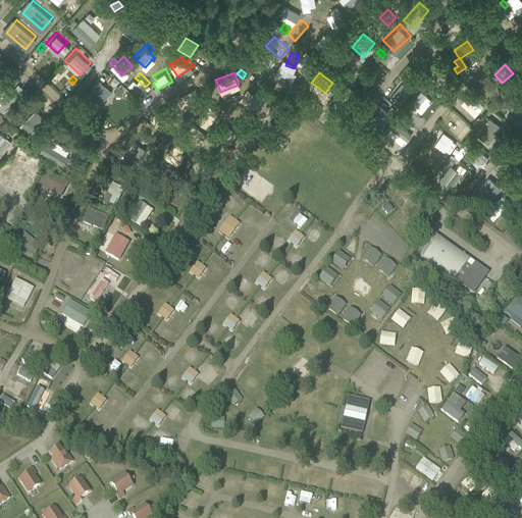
[(99,100),(111,88),(99,75),(87,88),(99,100)]
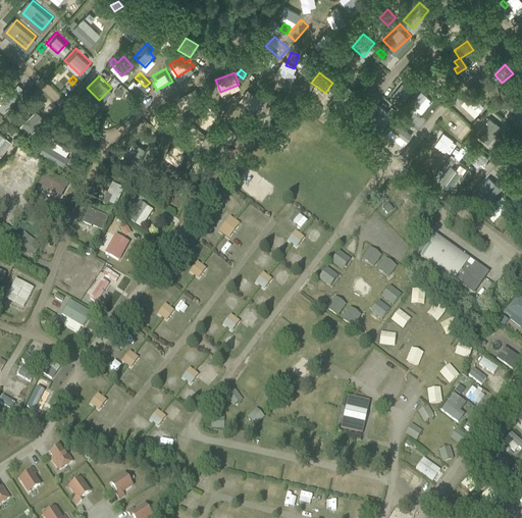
[(133,75),(127,80),(140,93),(145,88),(133,75)]
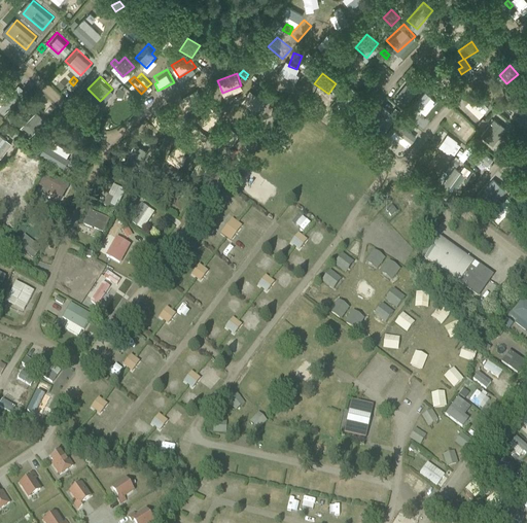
[(392,94),(397,98),(410,83),(405,78),(392,94)]
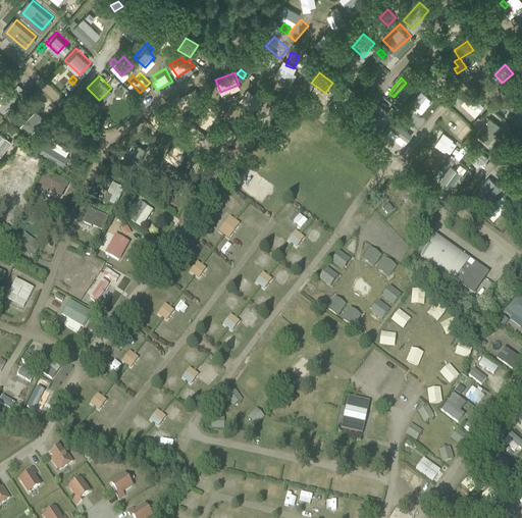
[(123,85),(124,83),(120,80),(118,83),(117,83),(115,91),(121,93),(123,85)]
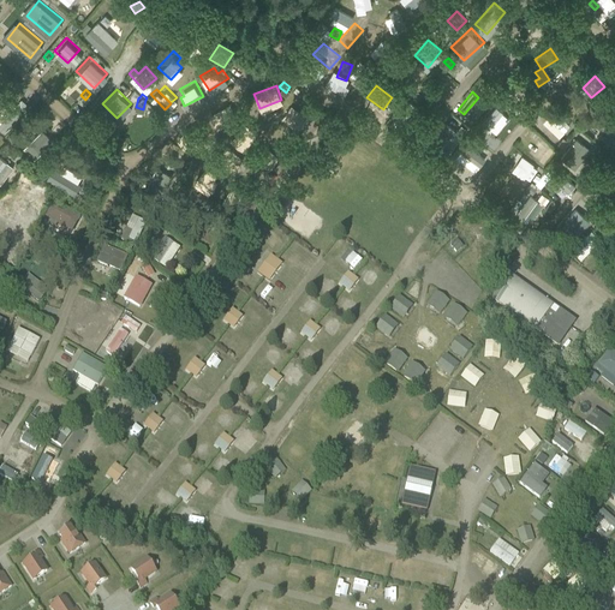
[(605,102),(603,100),(604,99),(599,94),(593,99),(599,105),(601,107),(605,102)]
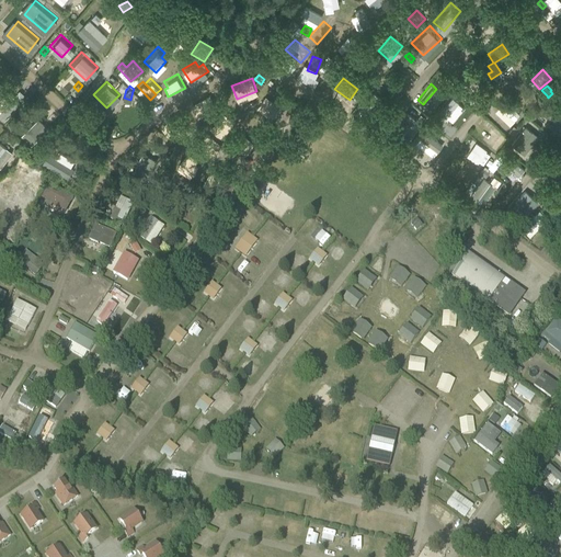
[(0,95),(0,113),(3,117),(20,99),(8,88),(0,95)]
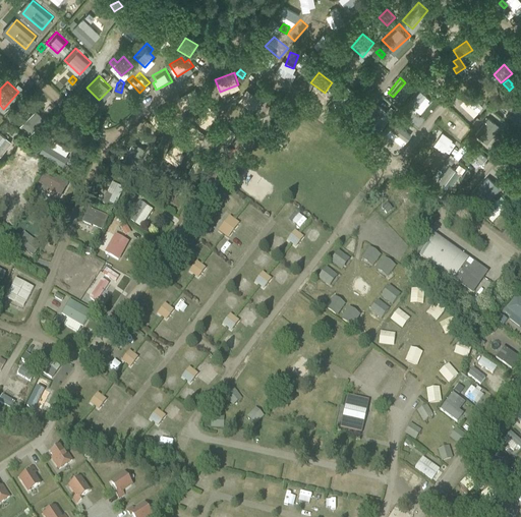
[(394,96),(398,100),(410,88),(406,83),(394,96)]
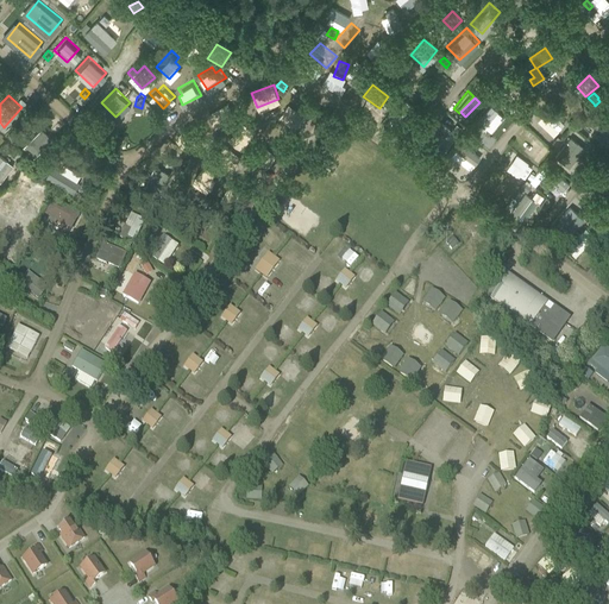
[(294,121),(302,112),(289,100),(280,109),(294,121)]
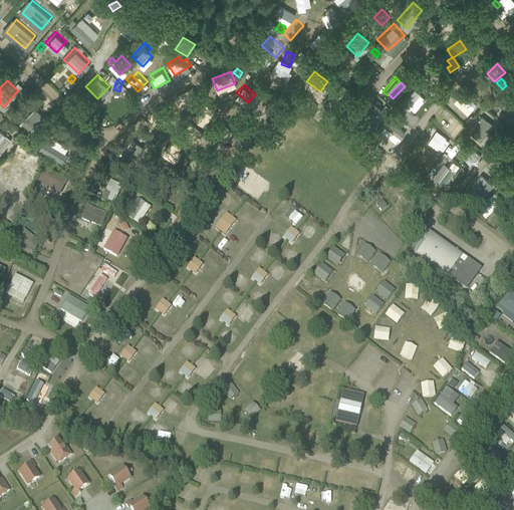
[(413,107),(425,93),(414,84),(402,98),(413,107)]
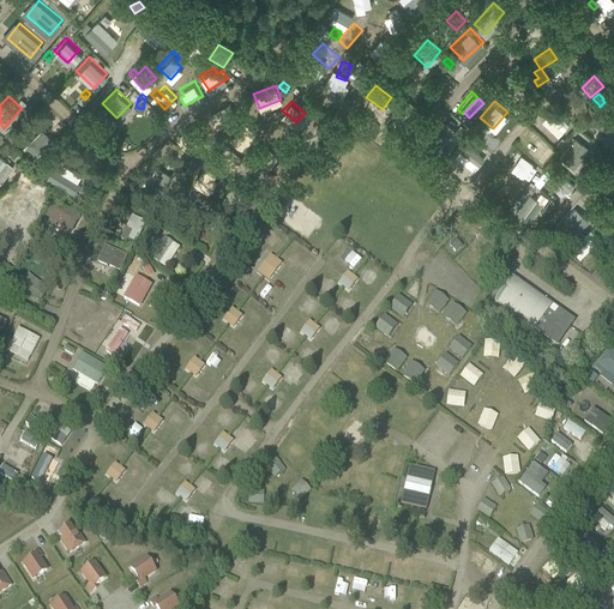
[(541,116),(558,132),(569,120),(552,104),(541,116)]
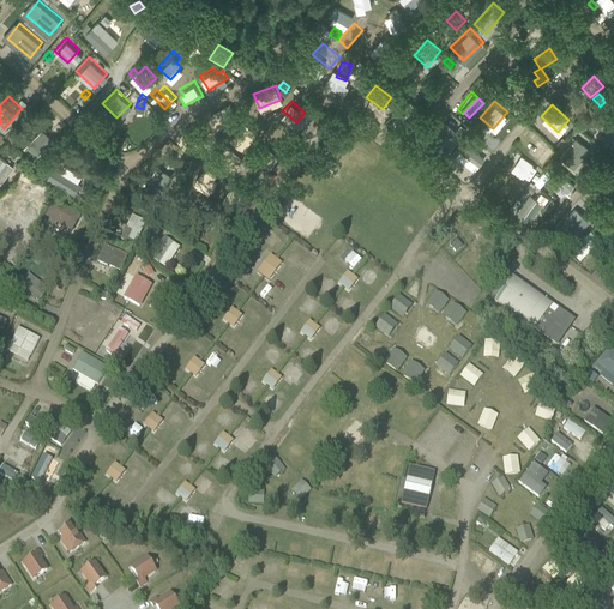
[(595,120),(607,133),(613,126),(613,115),(607,108),(605,110),(602,108),(599,110),(601,114),(595,120)]
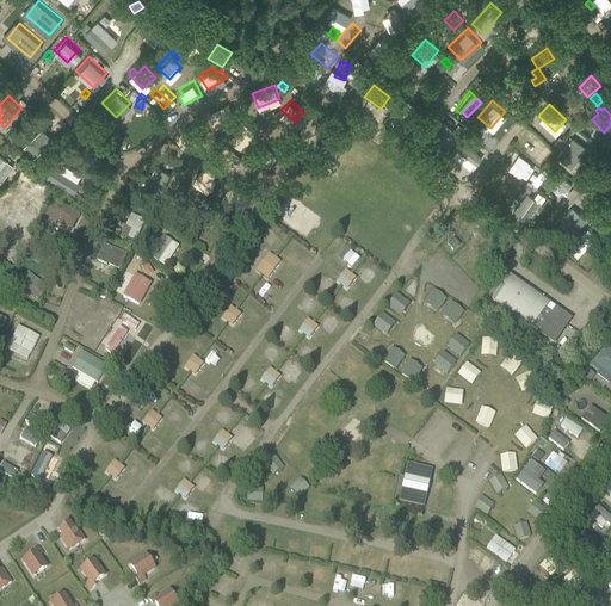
[(39,116),(22,134),(26,138),(44,121),(39,116)]
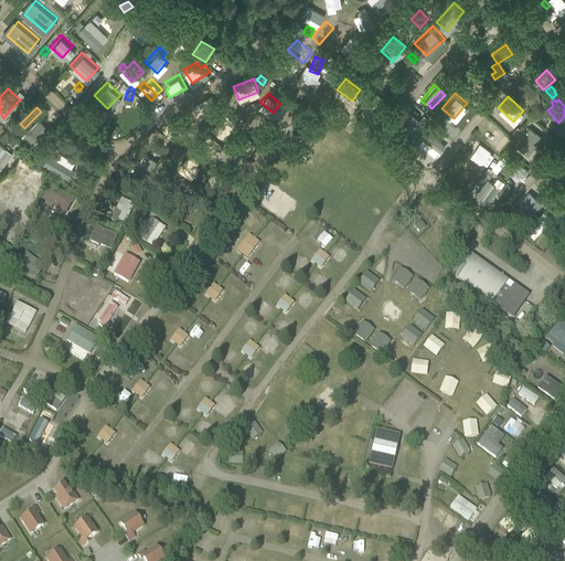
[(31,143),(49,126),(39,116),(22,133),(31,143)]
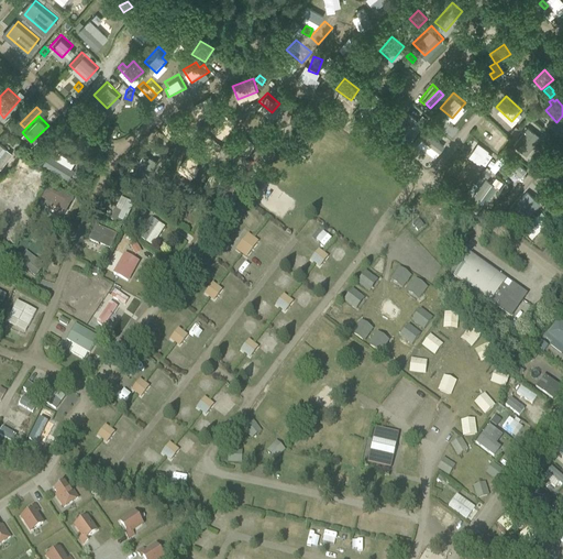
[(9,121),(12,130),(18,127),(14,118),(9,121)]
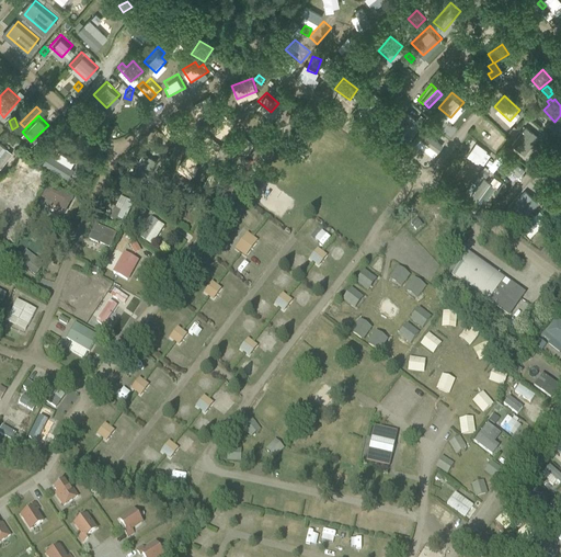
[(512,140),(525,148),(537,129),(523,121),(512,140)]
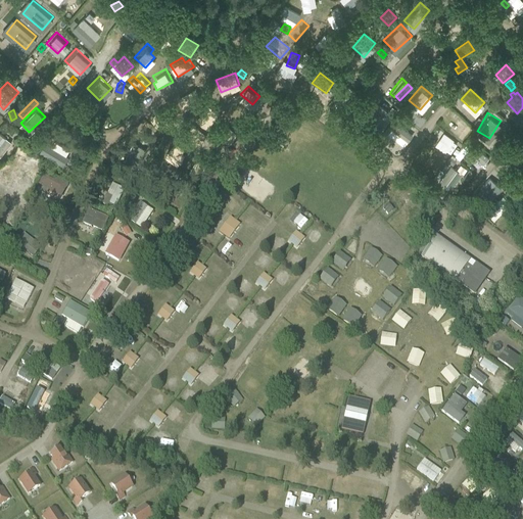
[(458,115),(449,123),(460,135),(469,127),(458,115)]
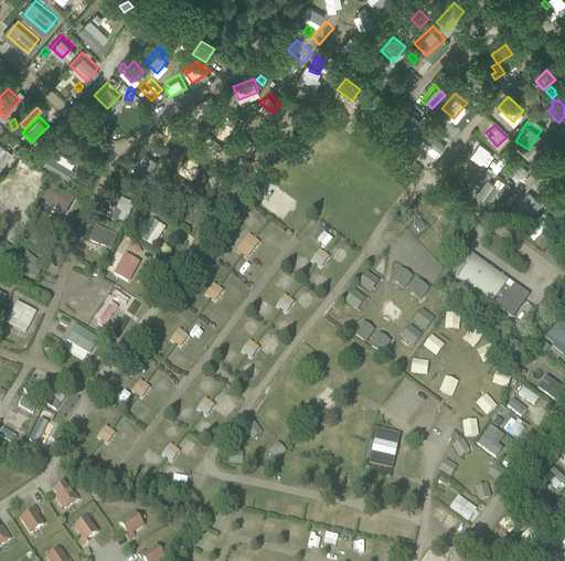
[(246,149),(255,139),(242,128),(233,139),(246,149)]
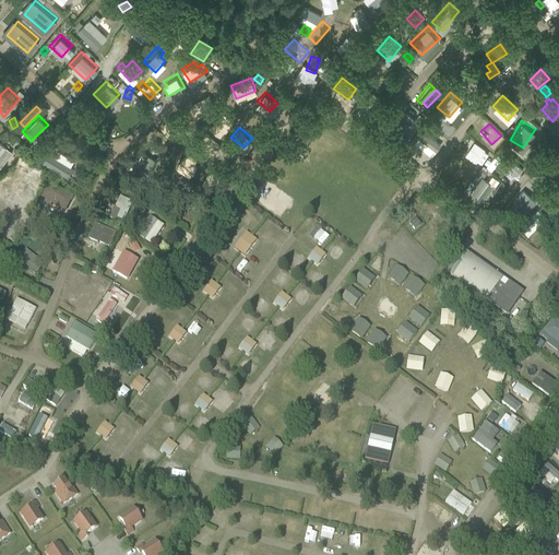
[(205,151),(217,138),(206,128),(194,141),(205,151)]
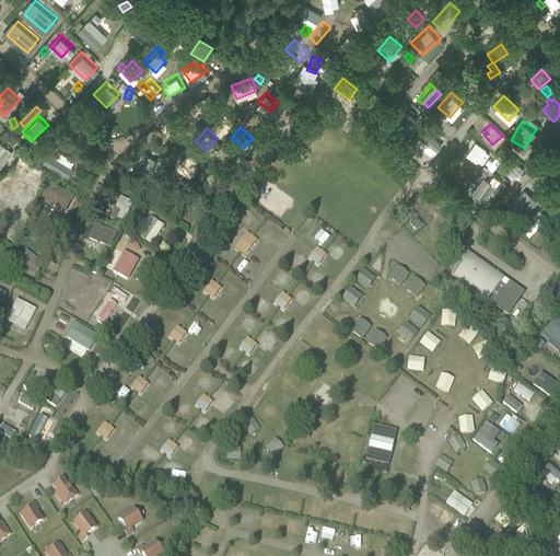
[(61,142),(55,136),(49,141),(56,148),(61,142)]
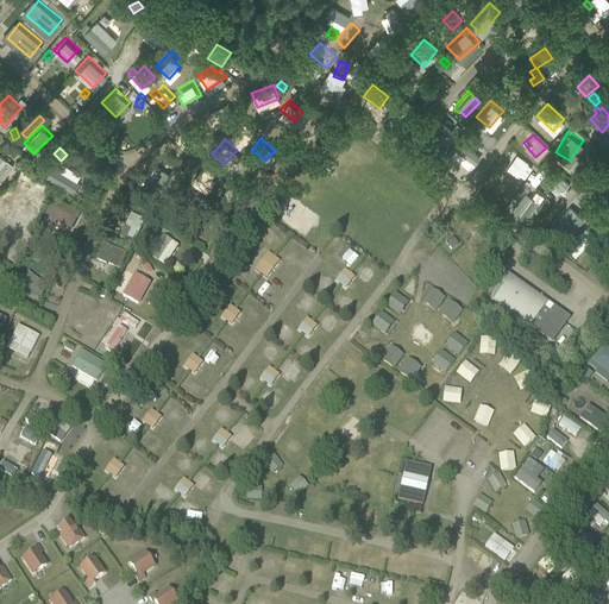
[(0,177),(14,161),(0,149),(0,177)]
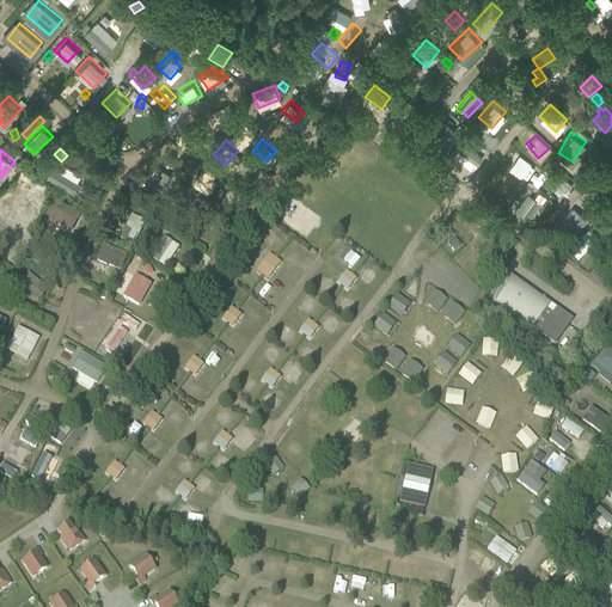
[(456,164),(460,158),(452,152),(447,158),(456,164)]
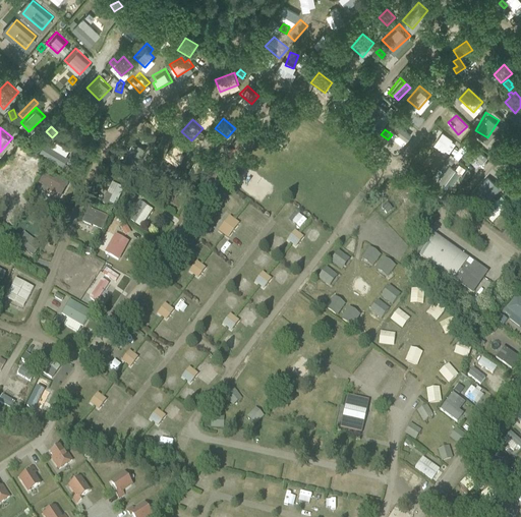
[(156,139),(150,137),(148,144),(153,146),(156,139)]
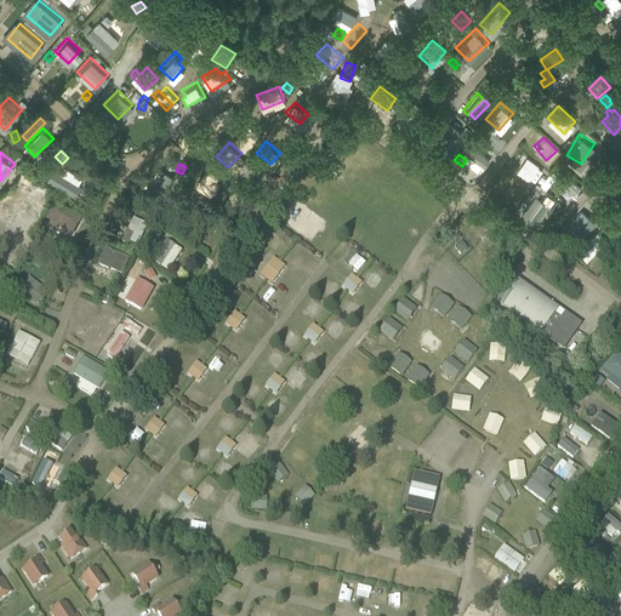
[(53,165),(47,176),(75,193),(81,182),(78,181),(61,170),(53,165)]
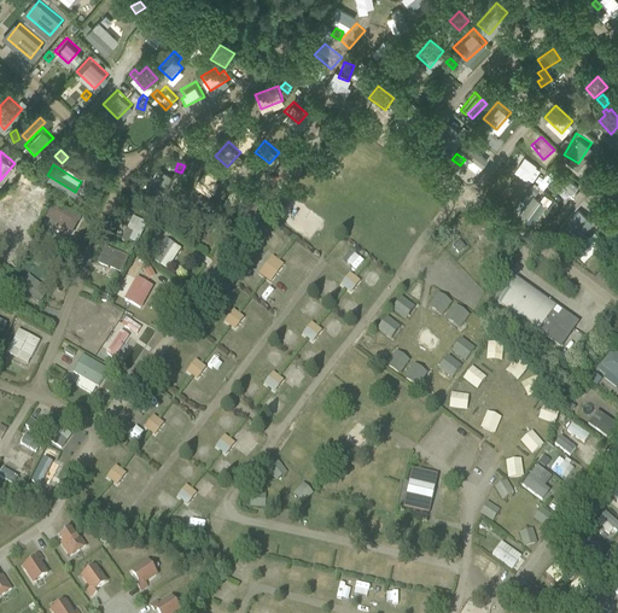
[(207,164),(193,179),(208,191),(220,176),(207,164)]
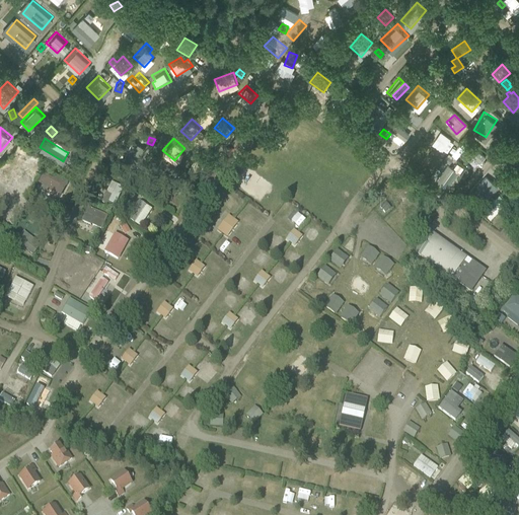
[(123,155),(137,162),(145,145),(138,141),(133,152),(127,149),(123,155)]
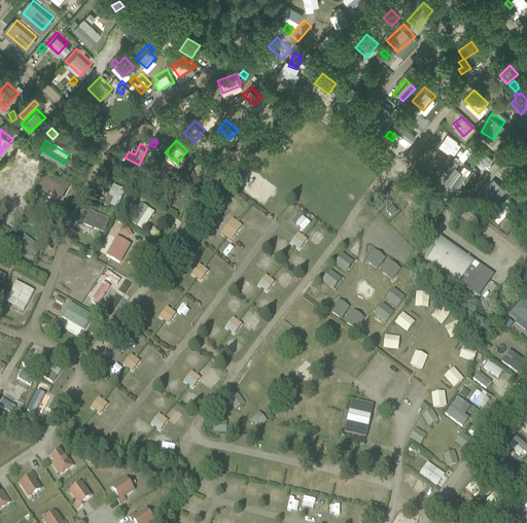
[(112,151),(119,154),(121,149),(114,146),(112,151)]
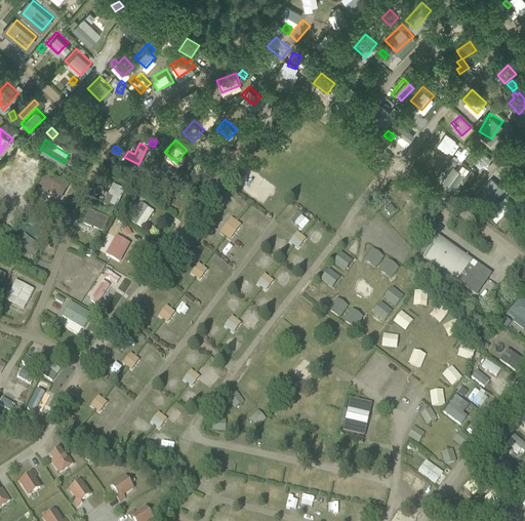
[(512,150),(508,154),(513,160),(517,156),(512,150)]
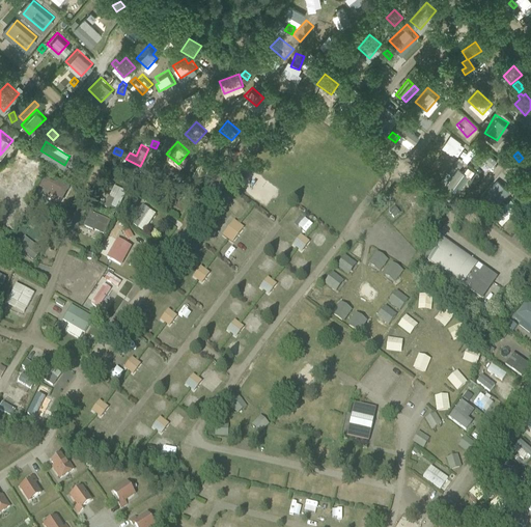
[(453,160),(459,164),(463,160),(457,155),(453,160)]
